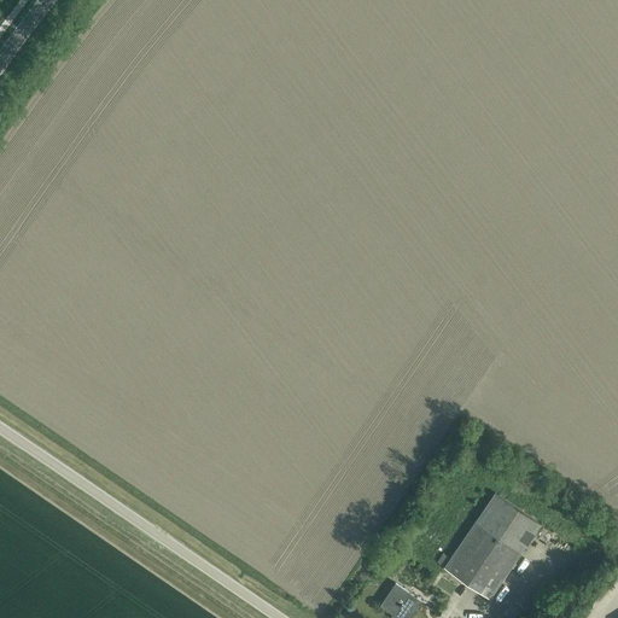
[(490,598),(541,523),(495,491),(444,566),(490,598)]
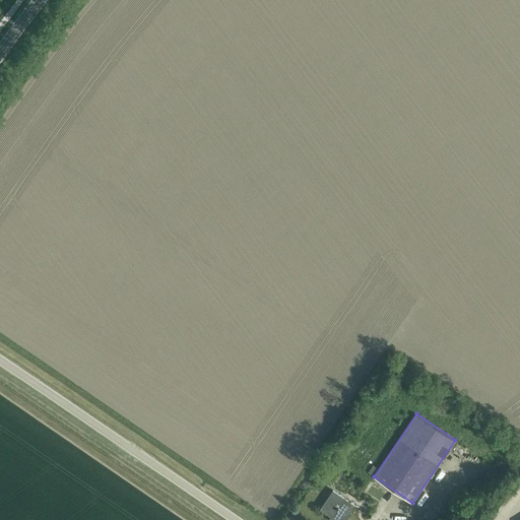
[(397,434),(404,416),(399,413),(391,432),(397,434)]
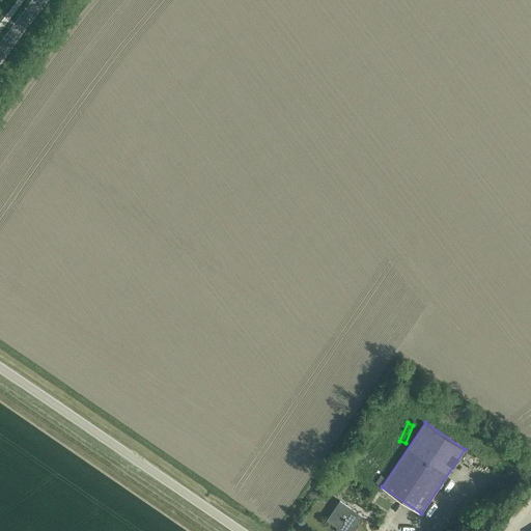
[(473,459),(471,465),(481,469),(483,464),(473,459)]
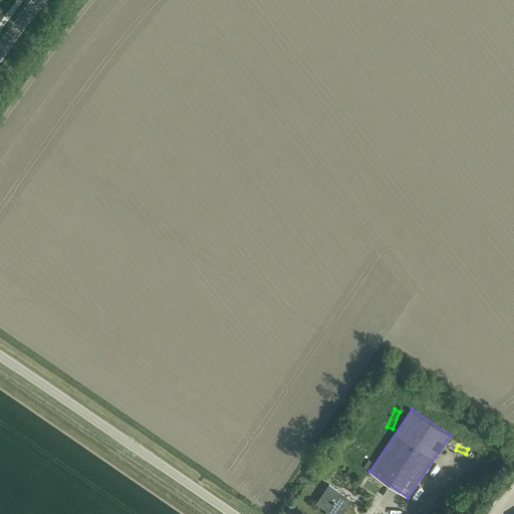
[(376,487),(380,482),(368,472),(364,477),(376,487)]
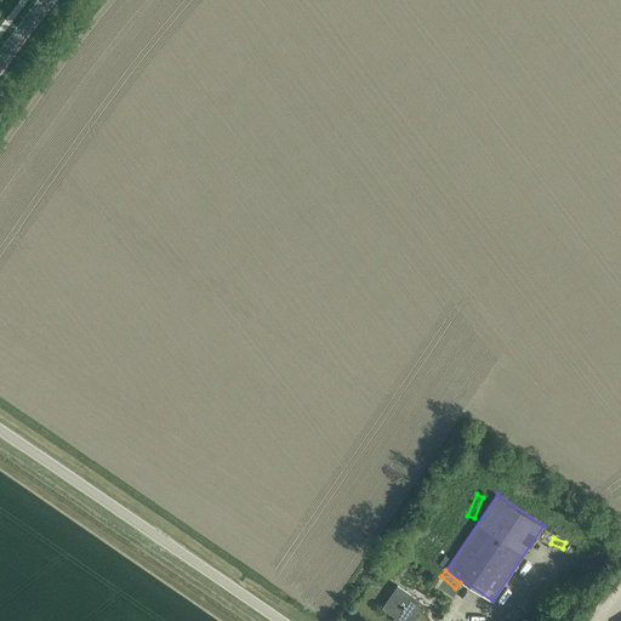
[(397,585),(397,586),(382,608),(394,616),(392,620),(393,620),(411,620),(423,603),(397,585)]
